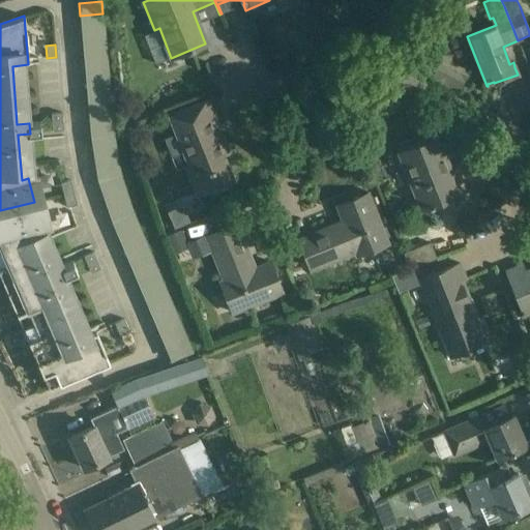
[(85,77),(86,92),(109,90),(108,75),(85,77)]
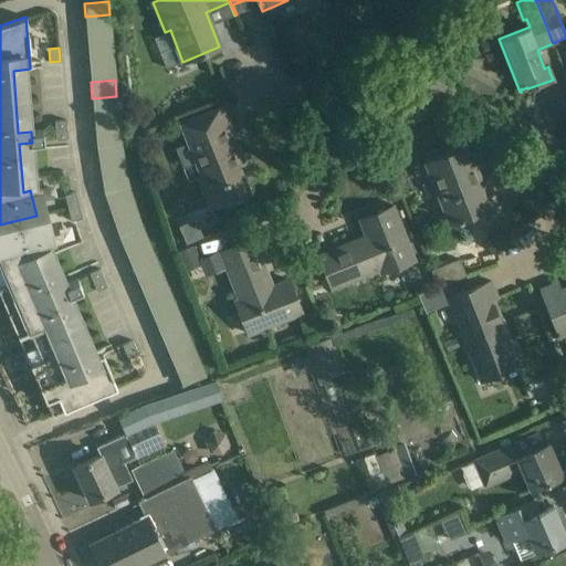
[(118,111),(117,101),(93,103),(94,113),(118,111)]
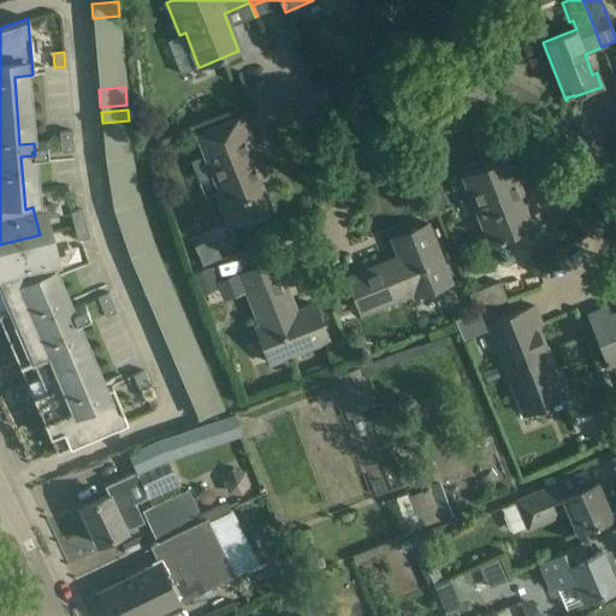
[(212,128),(196,135),(219,194),(217,195),(229,226),(248,219),(271,209),(262,189),(258,179),(265,177),(249,136),(242,140),(235,122),(234,119),(212,128)]
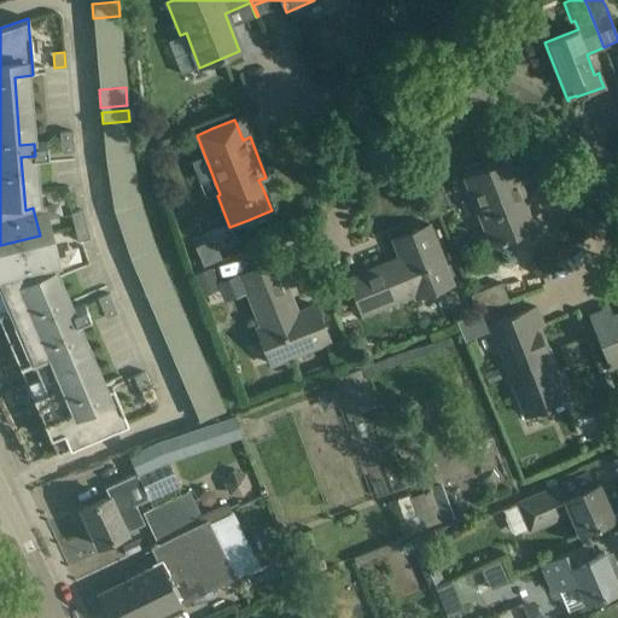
[(74,152),(71,132),(59,133),(62,153),(74,152)]
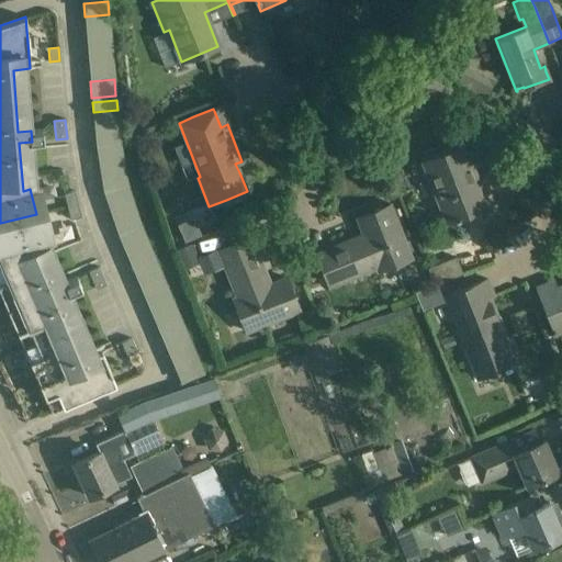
[(462,146),(423,161),(424,163),(426,161),(436,187),(434,188),(447,222),(486,206),(471,168),(486,161),(491,172),(492,171),(473,124),(452,133),(452,134),(457,133),(462,146)]
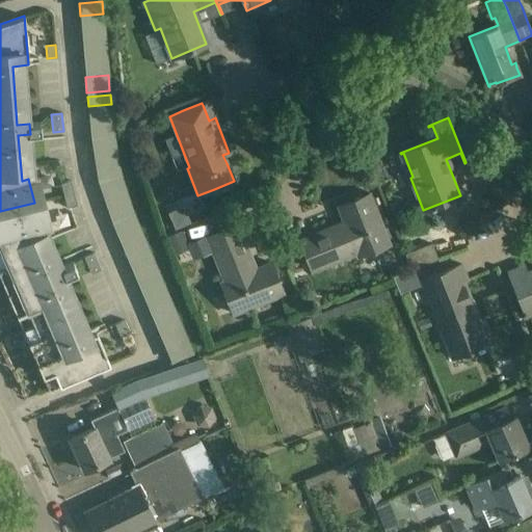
[(70,181),(60,184),(63,196),(74,193),(70,181)]
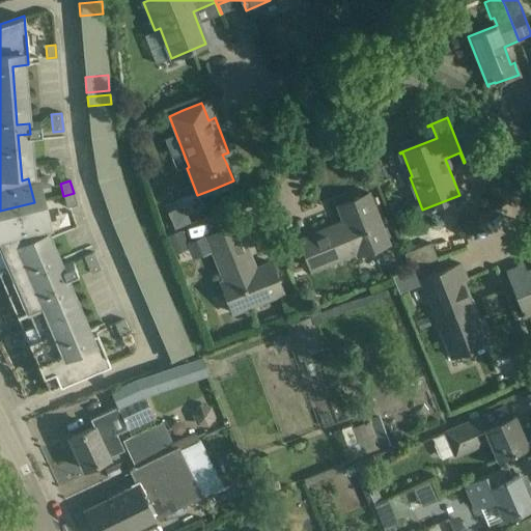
[(77,205),(74,193),(63,196),(66,207),(77,205)]
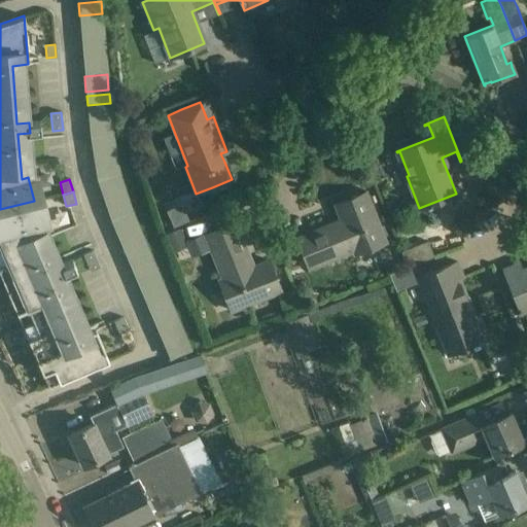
[(296,238),(304,256),(309,268),(353,250),(355,254),(385,242),(365,192),(335,204),(342,222),(328,227),(327,224),(296,238)]
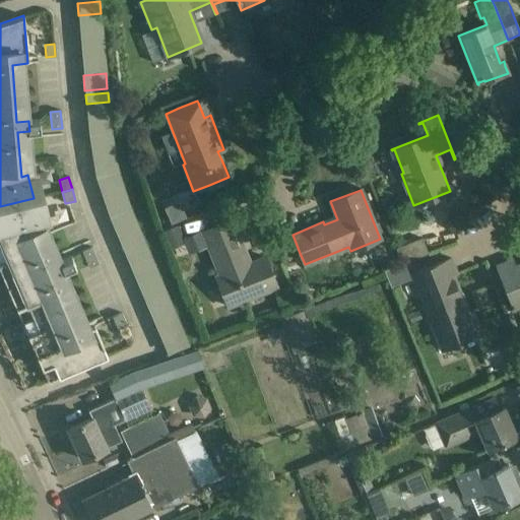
[(0,270),(48,382),(108,356),(91,320),(77,327),(55,274),(66,269),(62,260),(51,265),(34,223),(39,221),(34,198),(0,206),(0,270)]
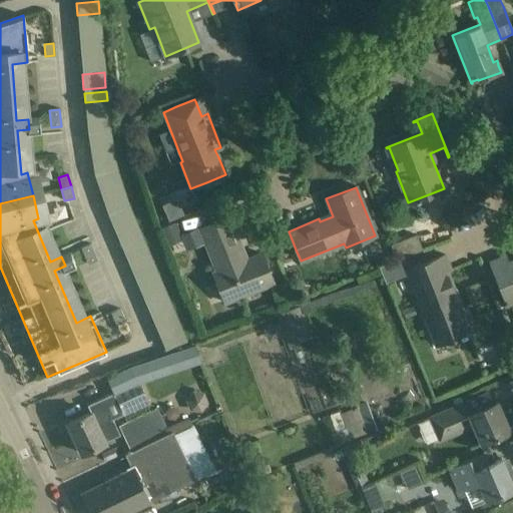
[(196,216),(207,212),(205,207),(193,211),(196,216)]
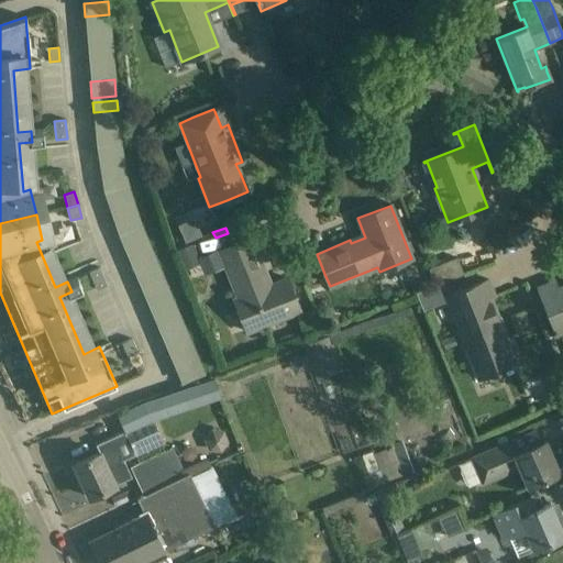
[(246,332),(279,319),(299,310),(286,278),(267,286),(262,273),(264,271),(251,238),(219,251),(238,298),(233,299),(246,332)]
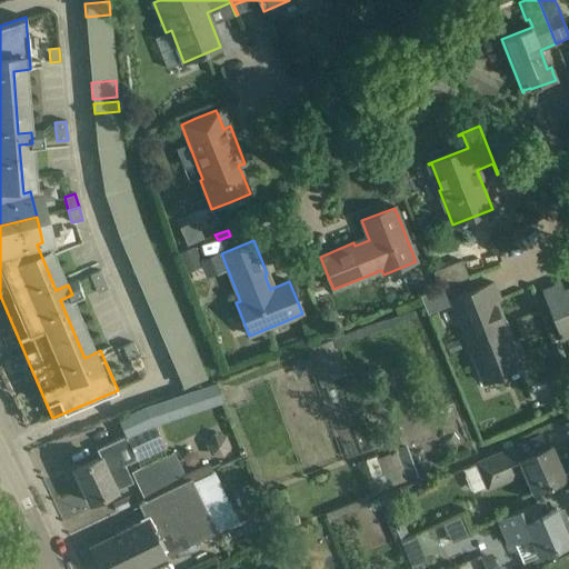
[(186,273),(202,267),(195,247),(178,253),(186,273)]
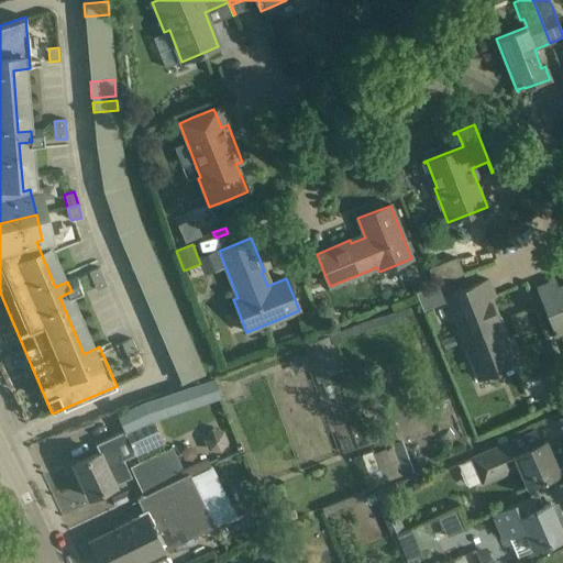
[(131,265),(135,275),(157,265),(154,255),(131,265)]
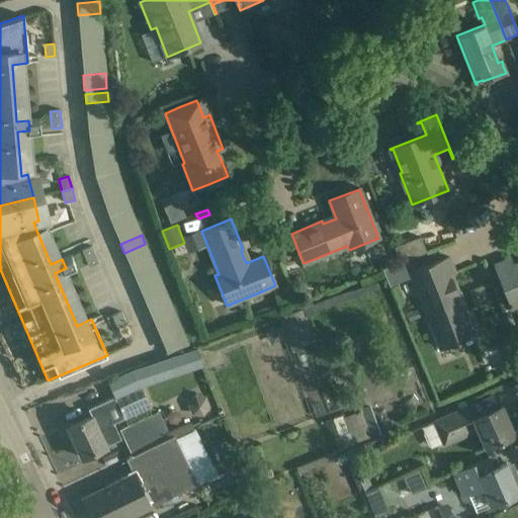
[(401,261),(402,262),(426,252),(420,237),(394,248),(399,262),(401,261)]
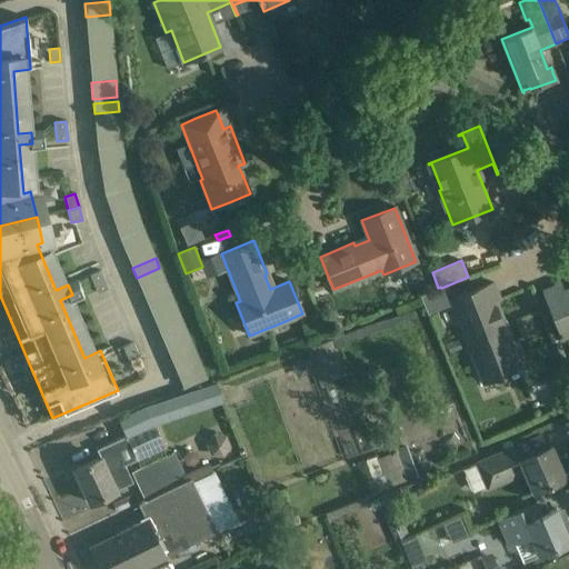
[(107,288),(100,271),(90,275),(97,292),(107,288)]
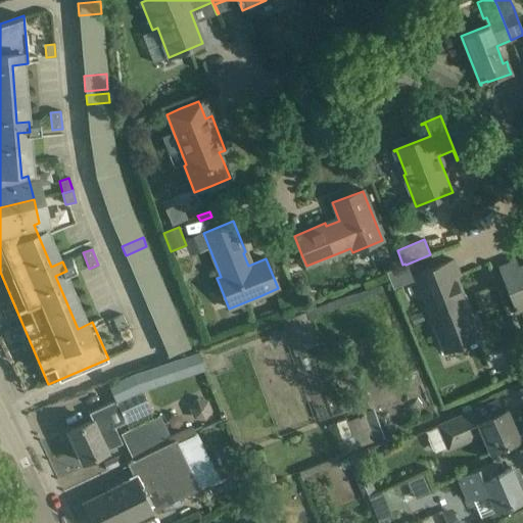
[(154,265),(148,250),(128,259),(133,273),(154,265)]
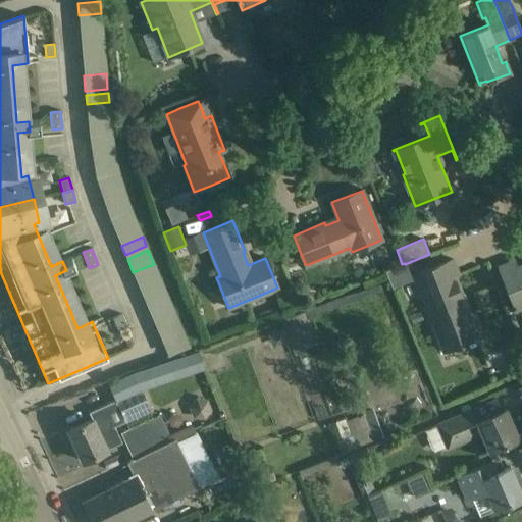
[(465,315),(461,304),(464,303),(454,276),(458,274),(452,259),(414,274),(445,352),(454,349),(456,353),(481,344),(478,336),(482,335),(473,312),(465,315)]
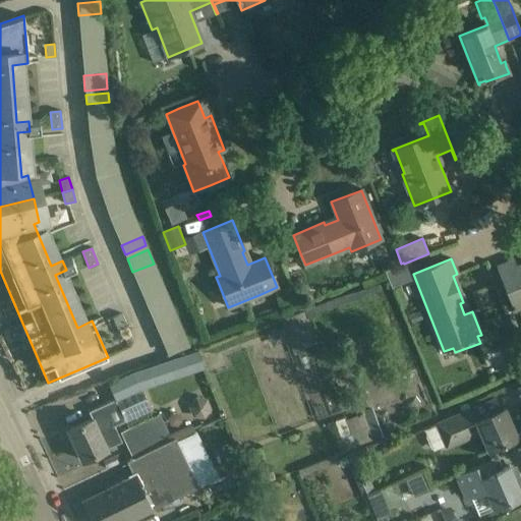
[(513,261),(511,262),(499,266),(515,309),(520,306),(520,267),(516,269),(513,261)]
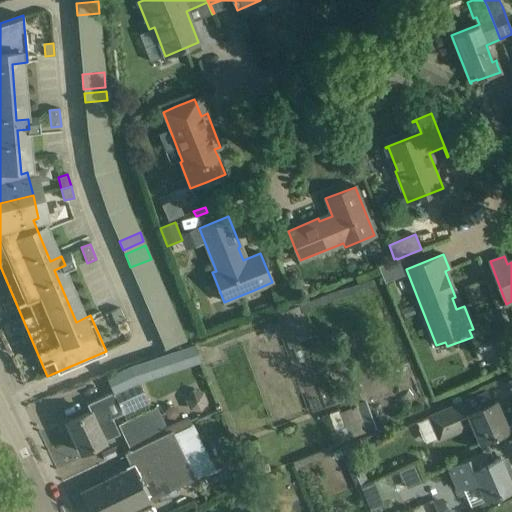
[(288,345),(309,338),(298,307),(277,315),(288,345)]
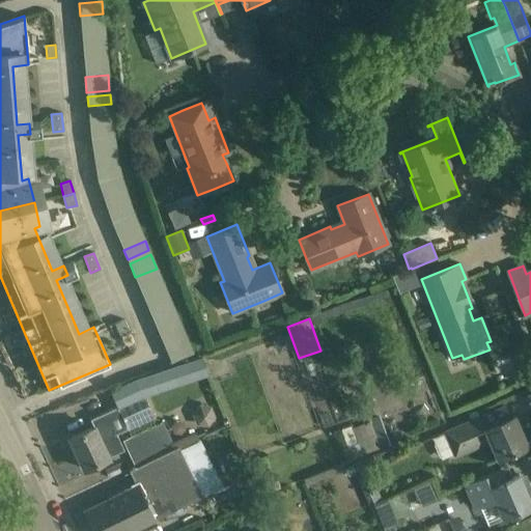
[(119,335),(129,331),(123,319),(114,324),(119,335)]
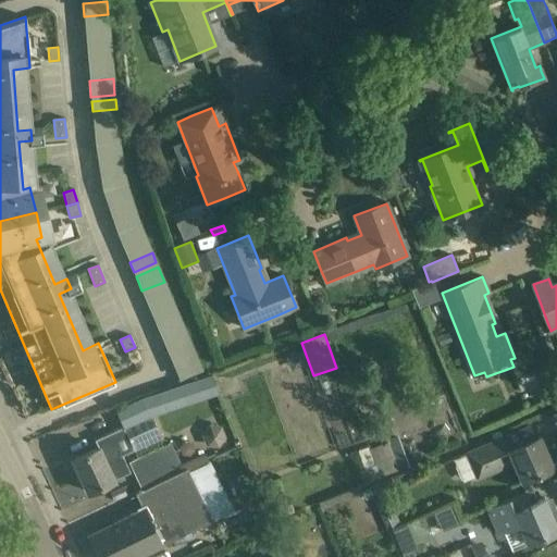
[(172,362),(195,354),(189,341),(166,350),(172,362)]
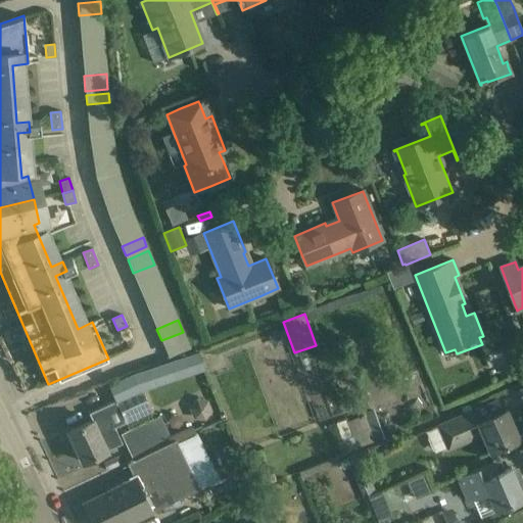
[(163,344),(169,355),(189,347),(184,335),(163,344)]
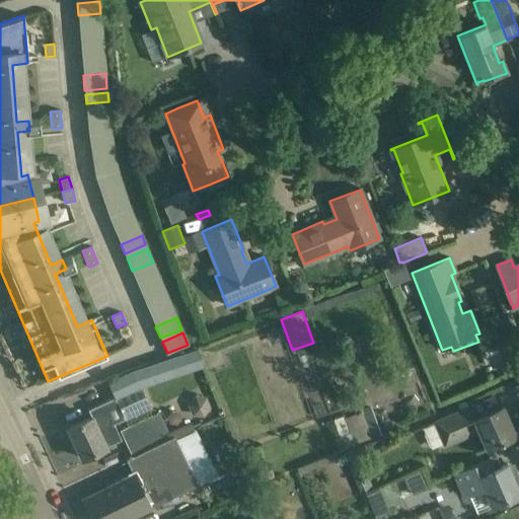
[(518,355),(513,341),(500,347),(509,369),(518,365),(518,355)]
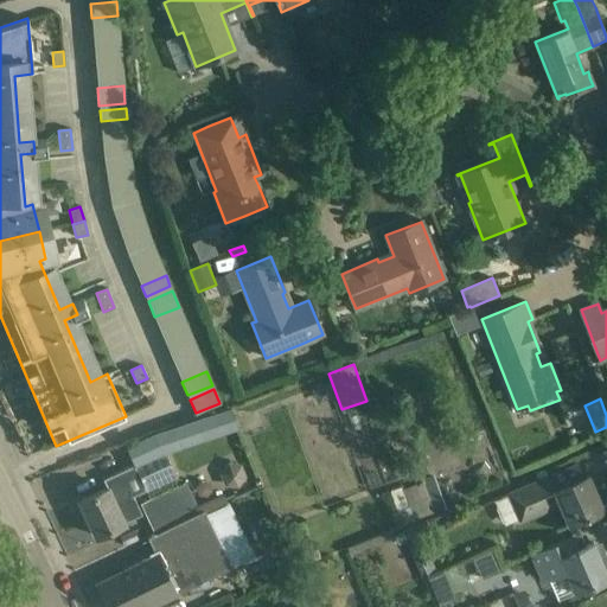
[(153,433),(126,446),(134,465),(135,466),(166,453),(238,428),(232,407),(153,433)]
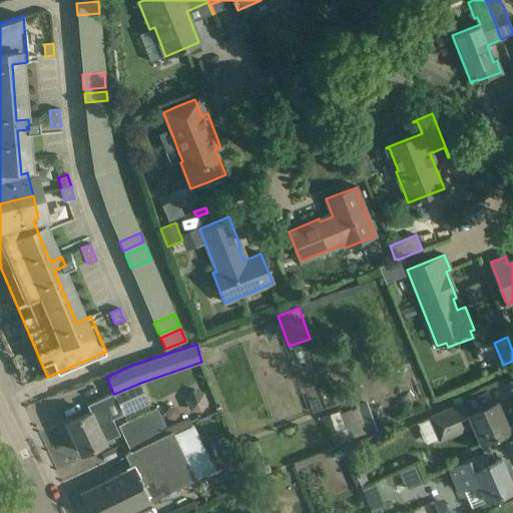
[(140,383),(114,394),(124,416),(124,417),(150,405),(140,383)]
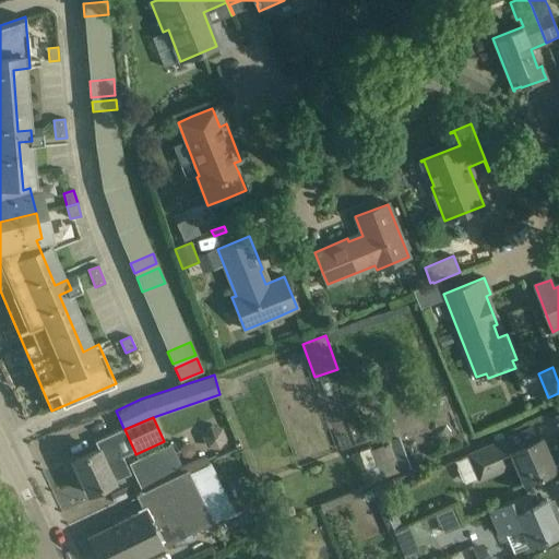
[(92,452),(72,461),(87,494),(107,485),(130,474),(122,459),(135,453),(125,429),(123,428),(113,433),(96,441),(99,449),(92,452)]
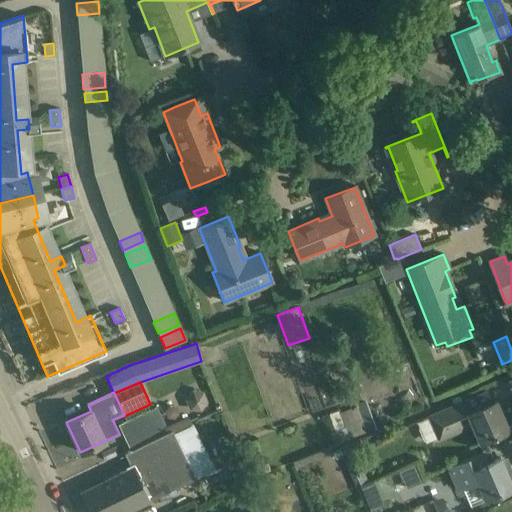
[(202,394),(193,392),(188,400),(191,408),(200,409),(205,402),(202,394)]
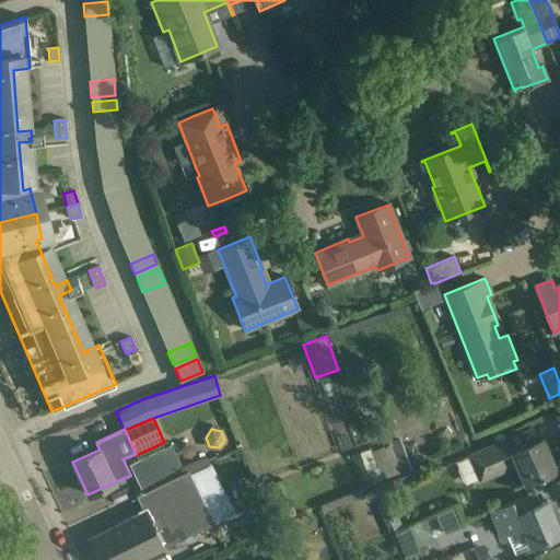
[(511,438),(491,445),(469,455),(479,478),(515,463),(524,483),(556,470),(541,439),(516,450),(511,438)]
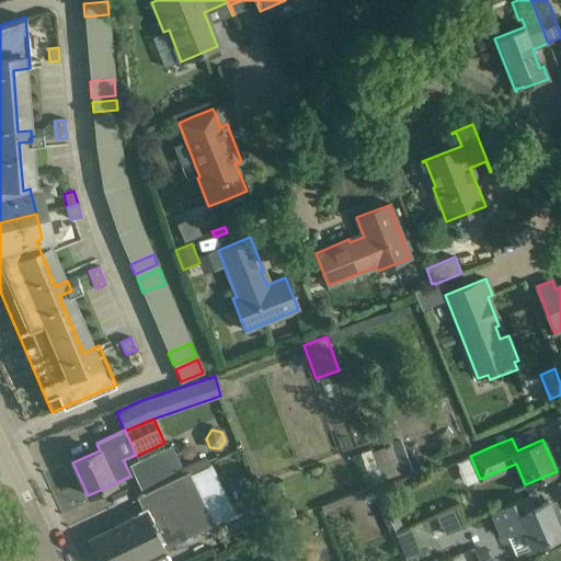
[(185,472),(172,446),(130,466),(144,493),(185,472)]
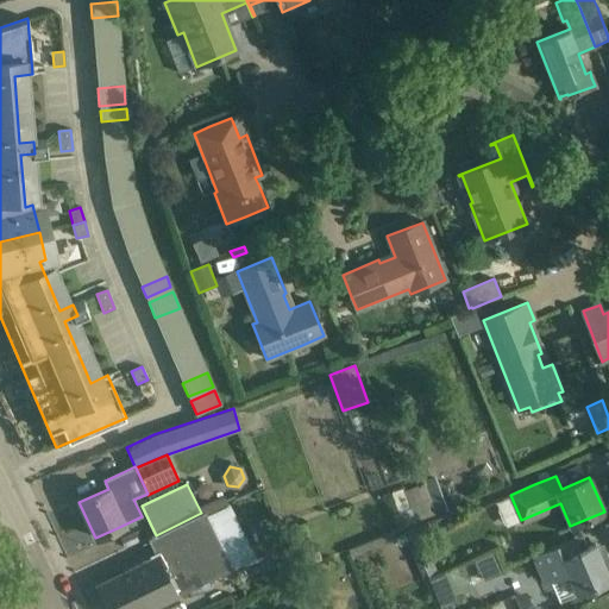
[(396,508),(408,503),(402,488),(391,493),(396,508)]
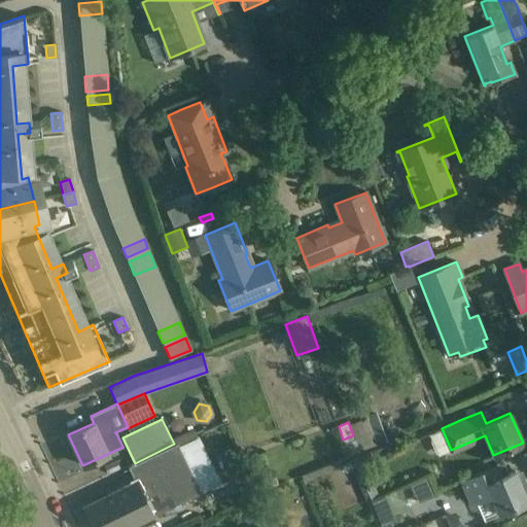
[(135,481),(83,505),(93,526),(130,526),(152,516),(201,492),(178,446),(177,443),(174,444),(135,463),(128,466),(135,481)]
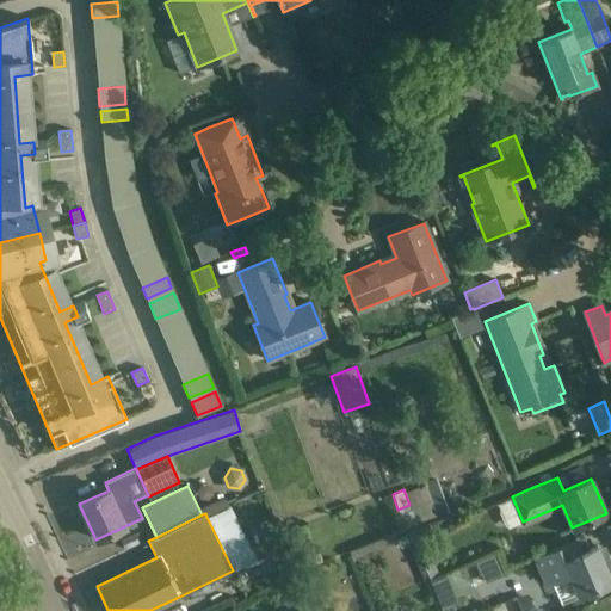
[(438,574),(419,532),(409,537),(429,578),(438,574)]
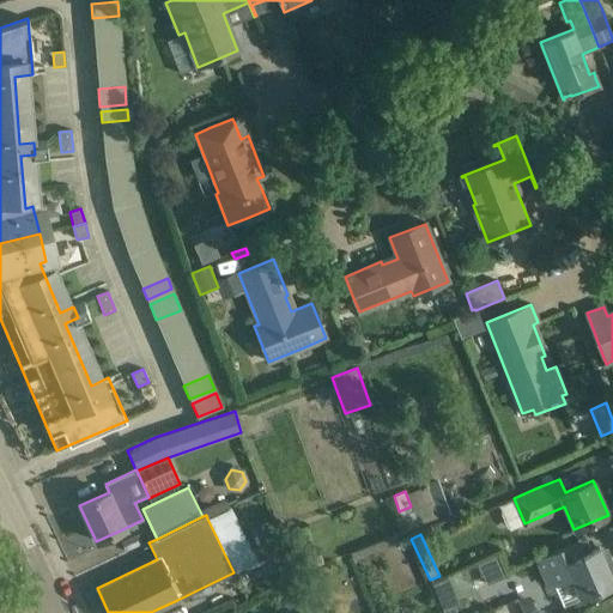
[(571,577),(572,581),(580,598),(612,583),(612,581),(599,548),(580,557),(574,544),(577,542),(577,541),(536,558),(548,587),(571,577)]
